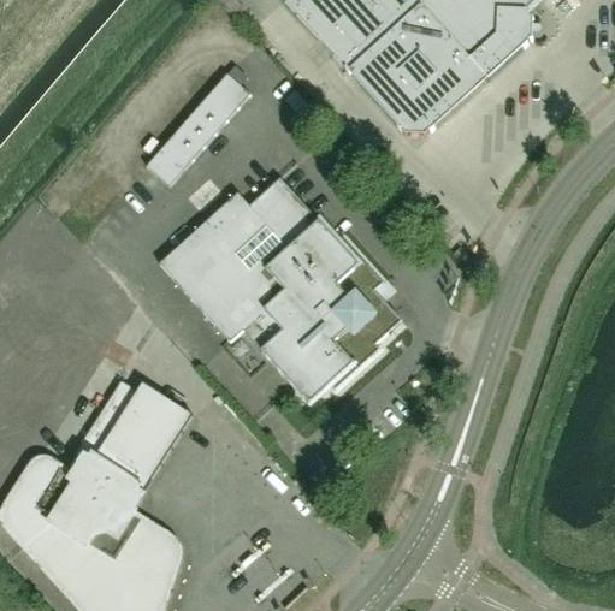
[(488,79),(417,0),(285,0),(346,66),(344,67),(403,134),(426,135),(488,79)]
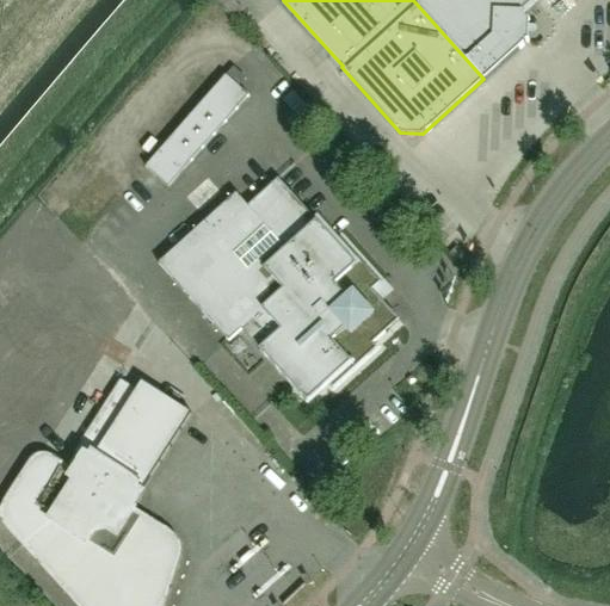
[(413,0),(484,79),(528,39),(529,17),(522,10),(531,0),(413,0)]
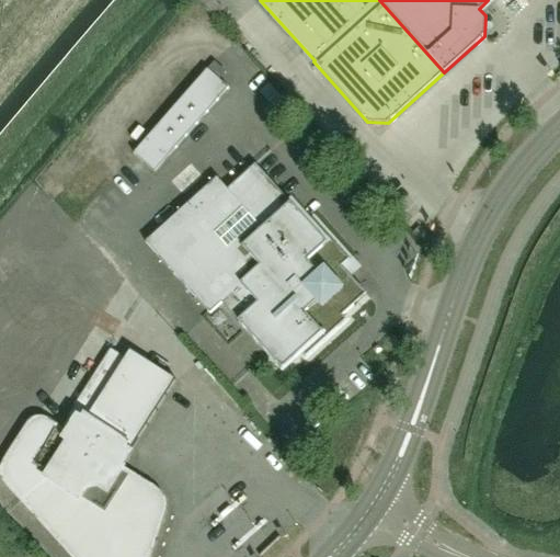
[(227,84),(206,66),(133,150),(153,169),(227,84)]
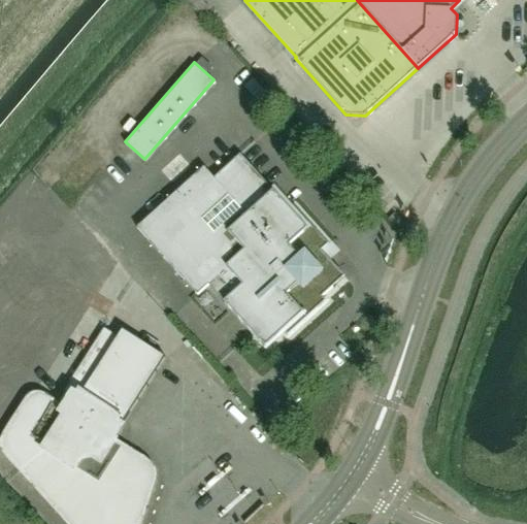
[(321,294),(343,273),(321,248),(328,241),(293,203),(289,206),(239,152),(212,175),(203,165),(136,225),(196,292),(207,283),(264,346),(283,329),(287,333),(325,298),(321,294)]
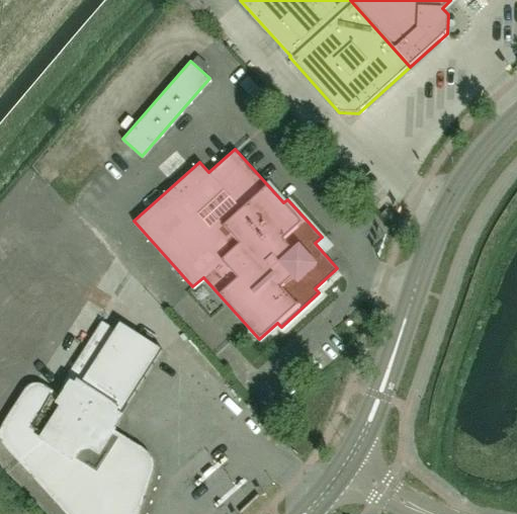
[(384,217),(391,211),(384,205),(379,211),(384,217)]
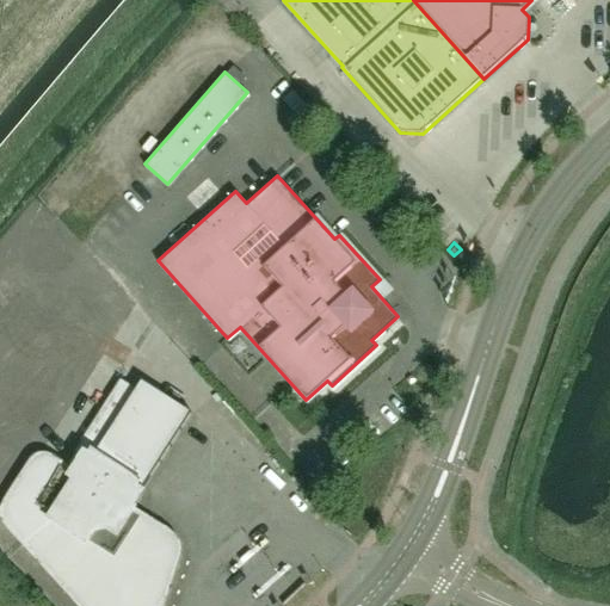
[(159,605),(176,552),(177,546),(176,542),(173,537),(168,533),(125,506),(130,499),(135,490),(137,493),(190,409),(140,378),(135,385),(119,376),(72,450),(74,451),(65,467),(49,456),(44,453),(39,455),(35,457),(32,459),(5,501),(4,506),(2,512),(4,518),(7,523),(84,605),(159,605)]
